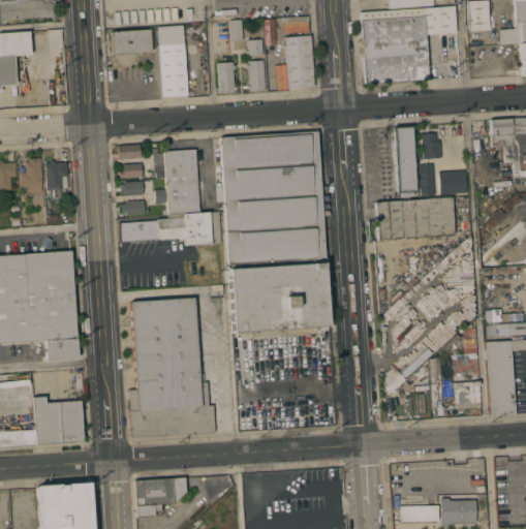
[(20,0),(56,0),(57,17),(3,20),(2,1),(20,0)]
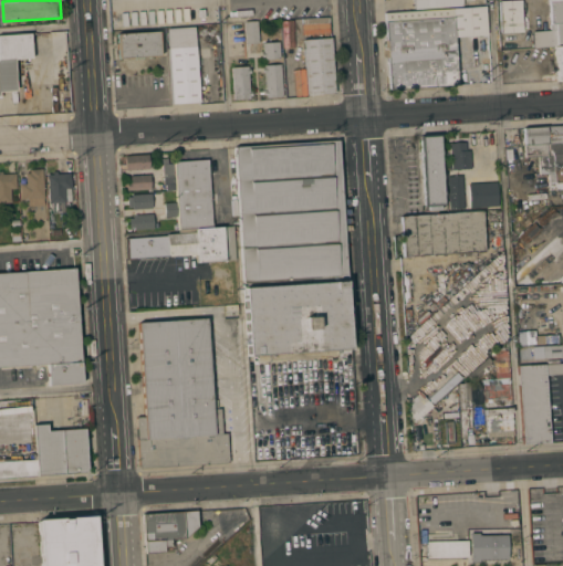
[(502,1),(524,0),(525,32),(503,32),(502,1)]
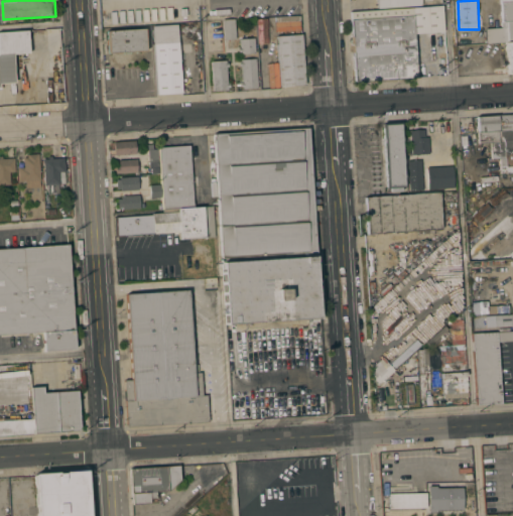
[(501,5),(500,0),(512,0),(512,43),(506,44),(504,44),(486,45),(485,30),(503,29),(502,25),(501,5)]
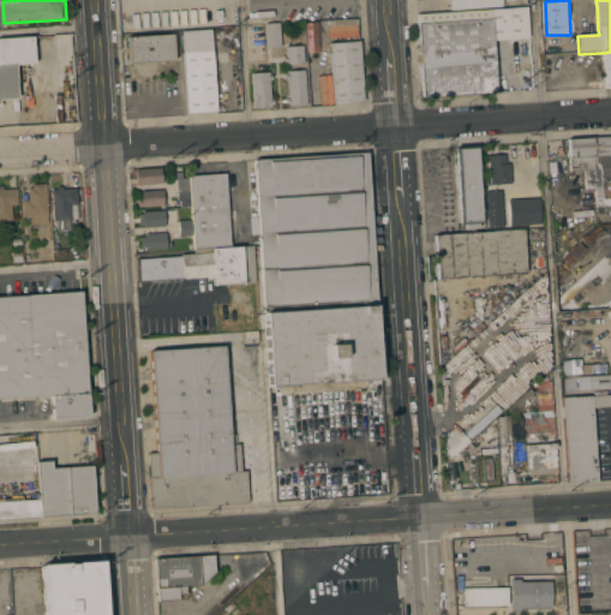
[(529,9),(532,37),(496,40),(499,93),(427,97),(421,16),(529,9)]
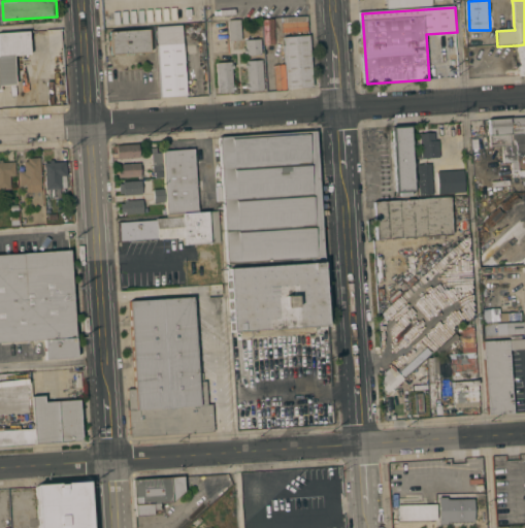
[(308,18),(284,18),(284,30),(307,30),(308,18)]
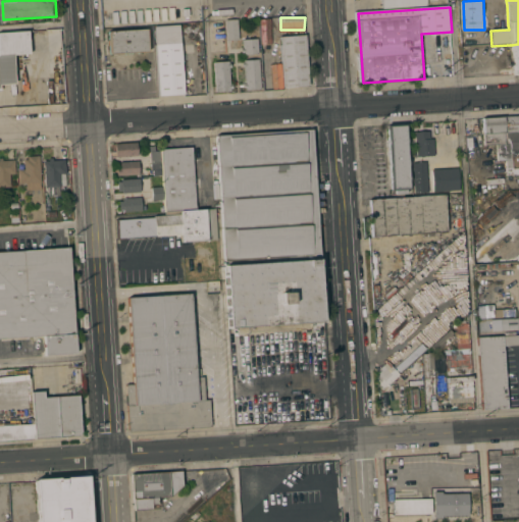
[(227,21),(227,19),(240,18),(240,20),(241,39),(228,40),(227,21)]
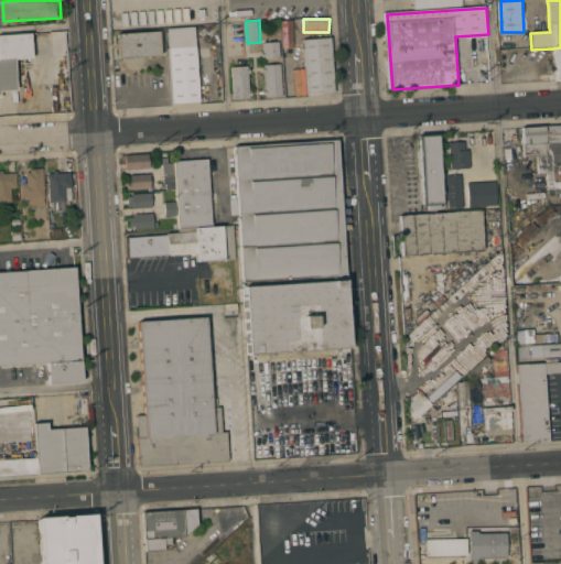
[(282,21),(283,49),(295,47),(294,21),(282,21)]
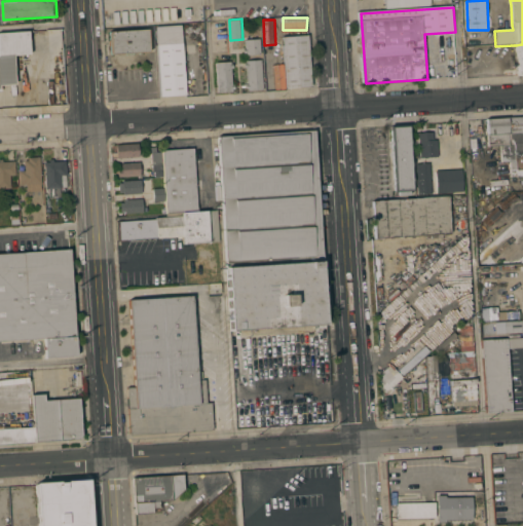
[(162,96),(158,27),(183,25),(187,95),(162,96)]
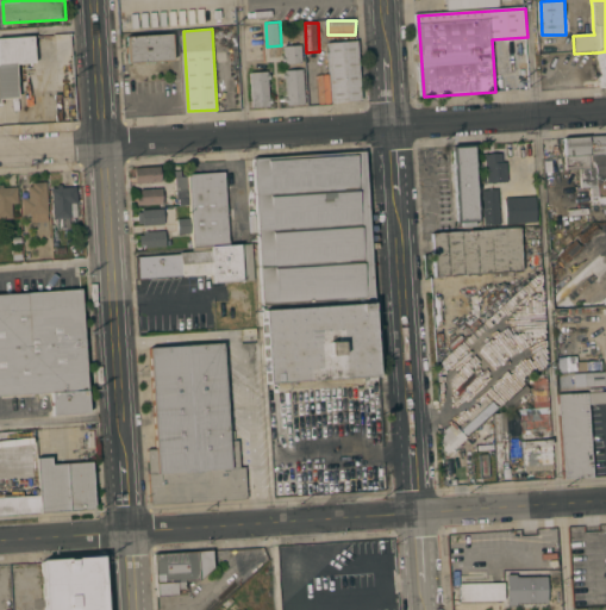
[(174,33),(175,60),(131,63),(130,36),(174,33)]
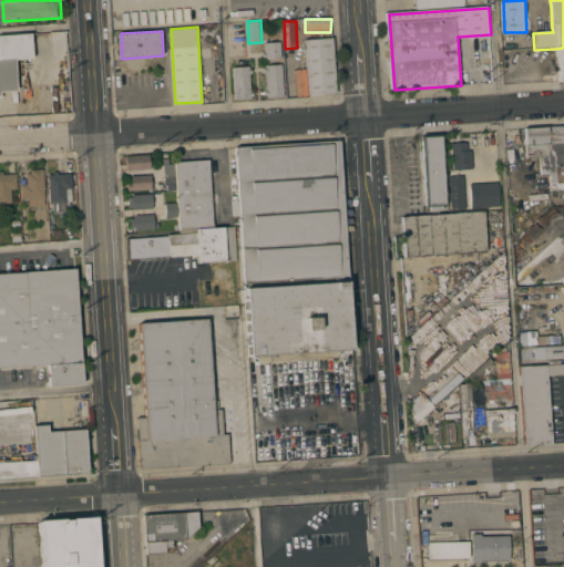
[(33,34),(37,84),(19,85),(17,35),(33,34)]
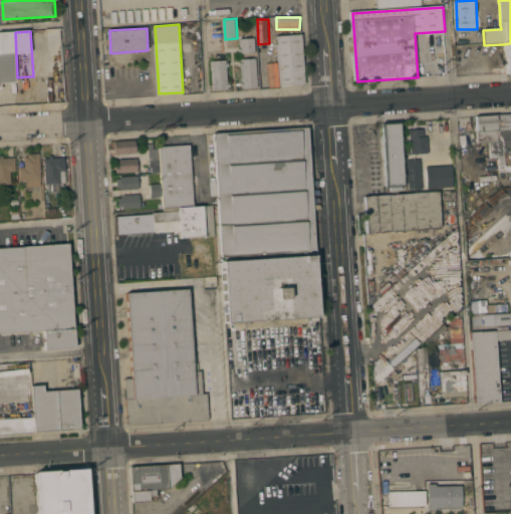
[(17,77),(17,82),(2,83),(3,88),(0,88),(0,32),(15,32),(17,77)]
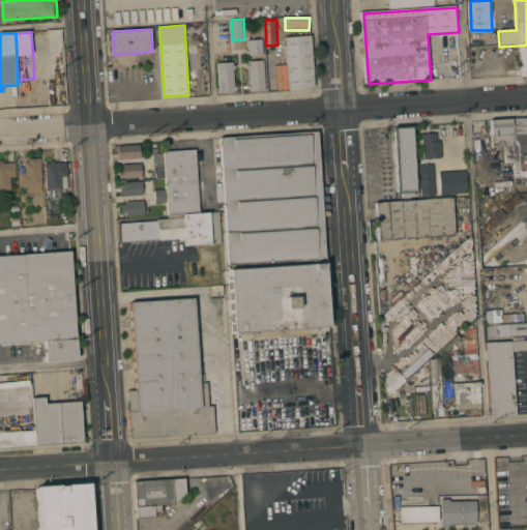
[(287,36),(313,35),(316,87),(290,88),(287,36)]
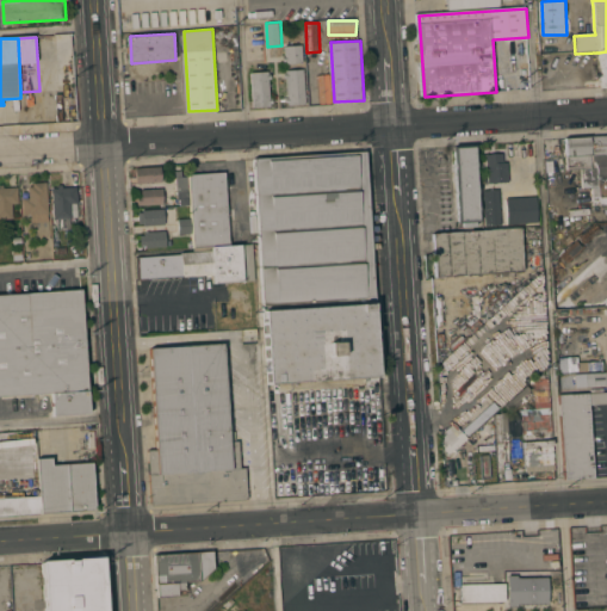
[(304,45),(305,62),(287,63),(287,61),(285,61),(285,56),(287,56),(286,47),(304,45)]
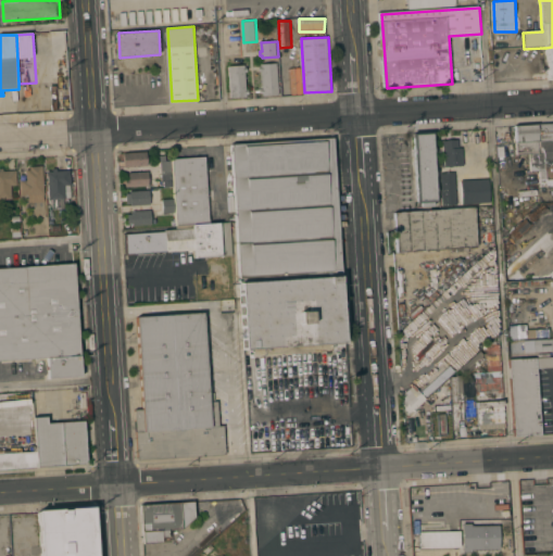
[(280,95),(264,96),(263,71),(261,71),(261,66),(262,66),(262,64),(278,63),(280,95)]
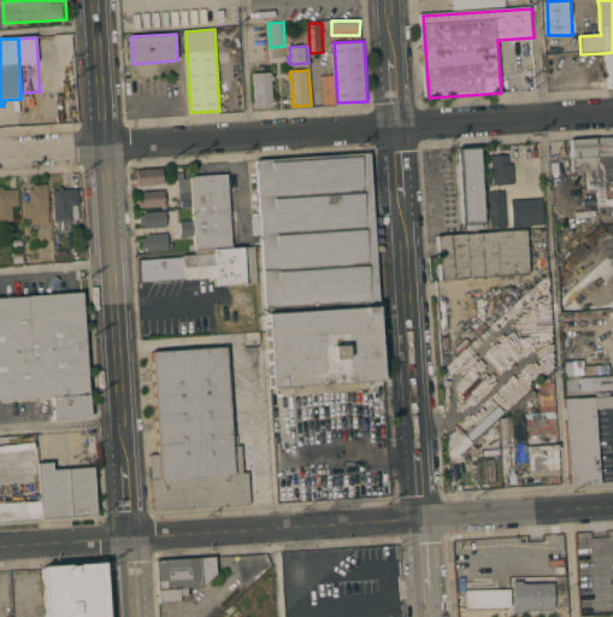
[(255,74),(273,72),(273,75),(276,75),(276,80),(273,80),(275,107),(258,109),(255,74)]
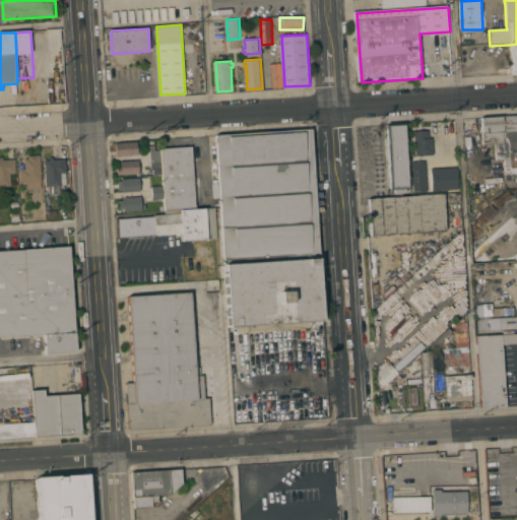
[(480,119),(516,116),(516,175),(510,176),(509,174),(503,175),(502,159),(495,160),(493,144),(482,144),(481,135),(480,119)]
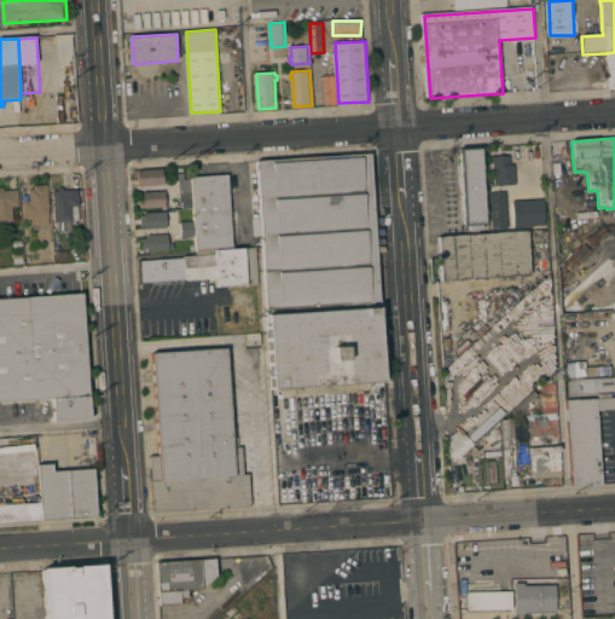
[(460,149),(483,148),(488,224),(483,225),(485,230),(471,230),(470,225),(465,226),(460,149)]
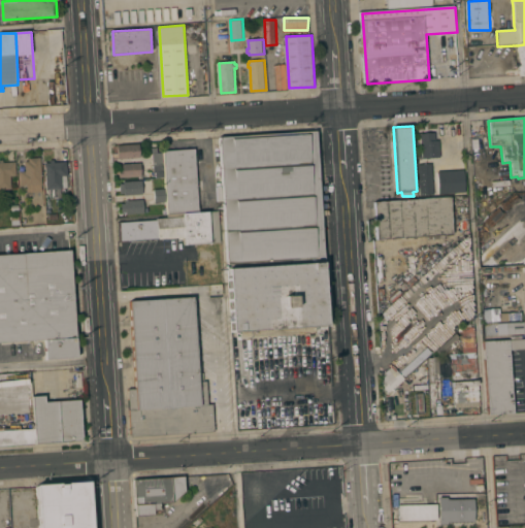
[(424,147),(423,149),(422,144),(424,144),(423,131),(436,130),(437,140),(441,140),(441,147),(443,147),(444,158),(424,160),(424,147)]
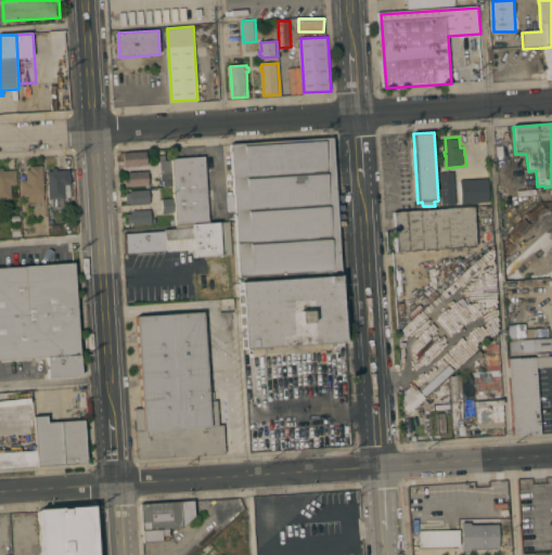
[(343,293),(346,341),(247,348),(244,299),(234,145),(334,139),(343,293)]
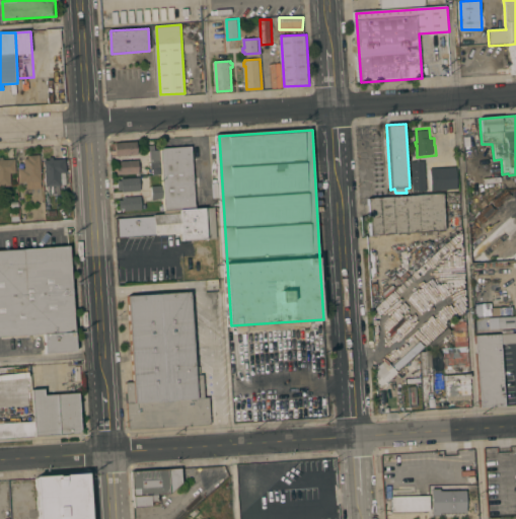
[(139,141),(140,154),(118,156),(117,143),(139,141)]
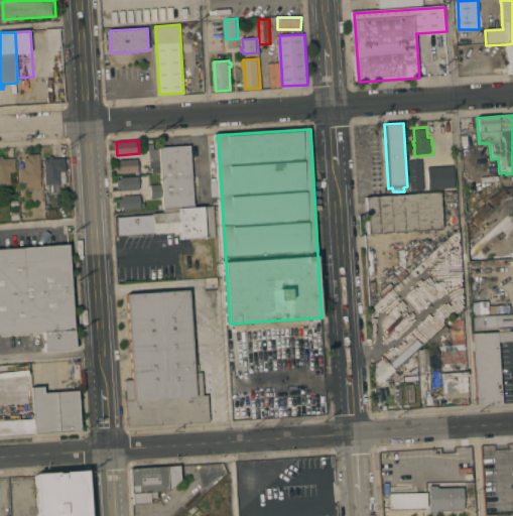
[(164,211),(164,209),(165,209),(164,197),(153,198),(152,184),(163,184),(162,174),(162,173),(154,174),(153,168),(151,168),(150,144),(155,144),(156,149),(161,148),(161,147),(162,147),(191,145),(196,207),(215,206),(215,208),(217,237),(182,239),(182,232),(152,234),(152,235),(149,235),(149,234),(146,234),(147,236),(144,236),(144,234),(118,236),(117,218),(154,215),(154,214),(164,213),(164,211)]
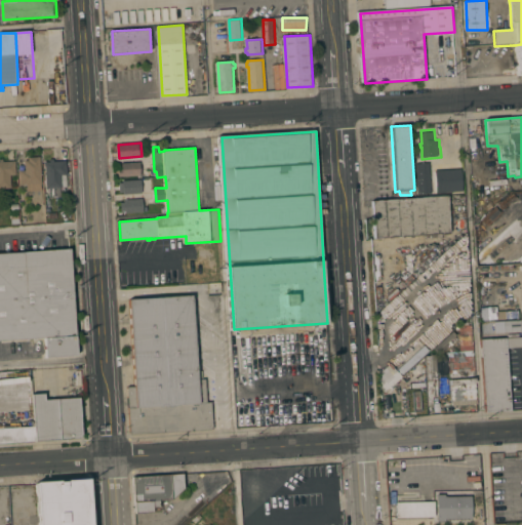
[(44,190),(29,190),(29,184),(22,185),(21,170),(27,170),(27,160),(30,160),(30,157),(42,157),(44,190)]
